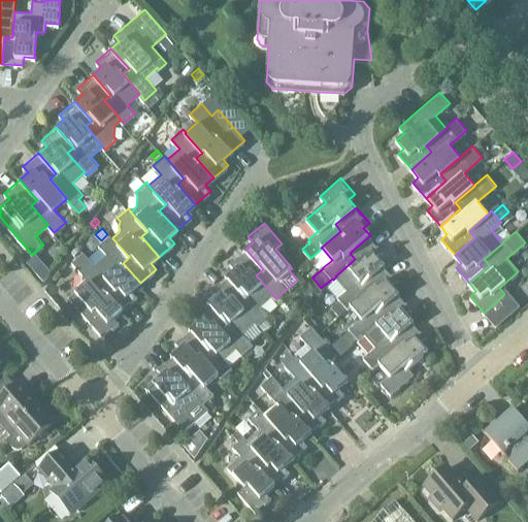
[(99,245),(87,255),(95,264),(94,264),(111,284),(105,289),(123,308),(137,296),(132,290),(140,283),(123,263),(129,257),(112,238),(112,237),(110,234),(98,245),(99,245)]
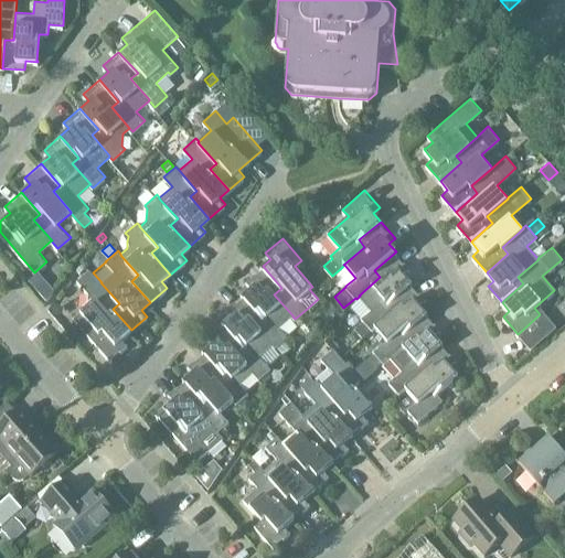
[(363,320),(354,326),(362,335),(371,328),(372,329),(375,326),(374,325),(395,308),(390,301),(412,282),(404,274),(411,268),(396,251),(374,270),(380,277),(359,296),(360,296),(371,308),(361,317),(363,320)]
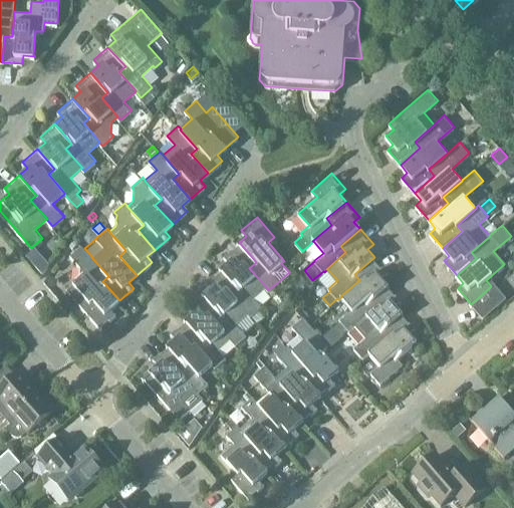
[(229,262),(221,268),(238,288),(232,293),(249,313),(248,314),(251,317),(259,310),(262,307),(255,298),(266,288),(267,288),(249,268),(256,262),(239,242),(224,256),(229,262)]
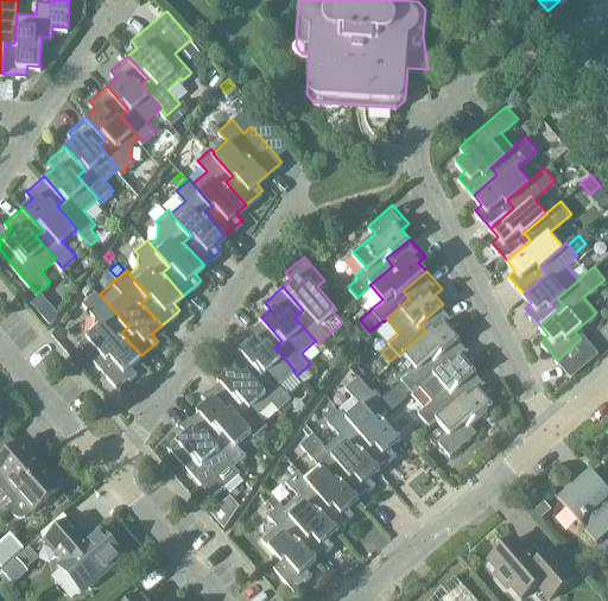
[(108,304),(109,304),(100,293),(96,289),(83,301),(95,315),(95,328),(80,341),(119,387),(138,371),(132,364),(141,355),(121,333),(128,327),(108,304)]
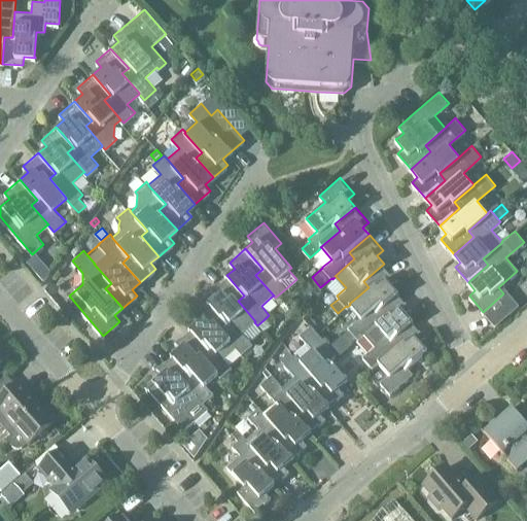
[(43,263),(35,270),(43,279),(49,270),(43,263)]
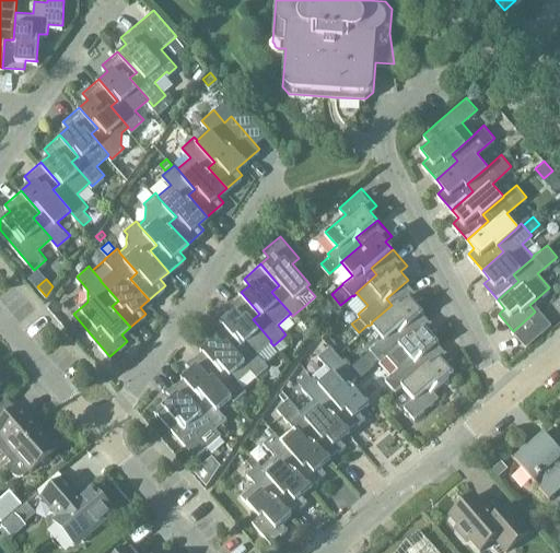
[(371,349),(364,354),(373,364),(380,359),(381,359),(387,353),(386,353),(407,336),(401,328),(423,310),(416,302),(422,296),(408,280),(386,298),(392,305),(371,322),(372,324),(383,336),(370,346),(371,349)]
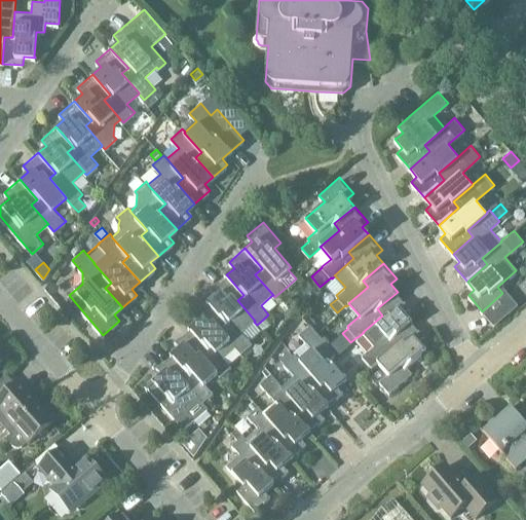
[(216,294),(209,300),(226,322),(220,327),(236,346),(236,347),(241,354),(253,343),(242,331),(254,322),(255,321),(237,300),(243,295),(226,274),(211,288),(216,294)]
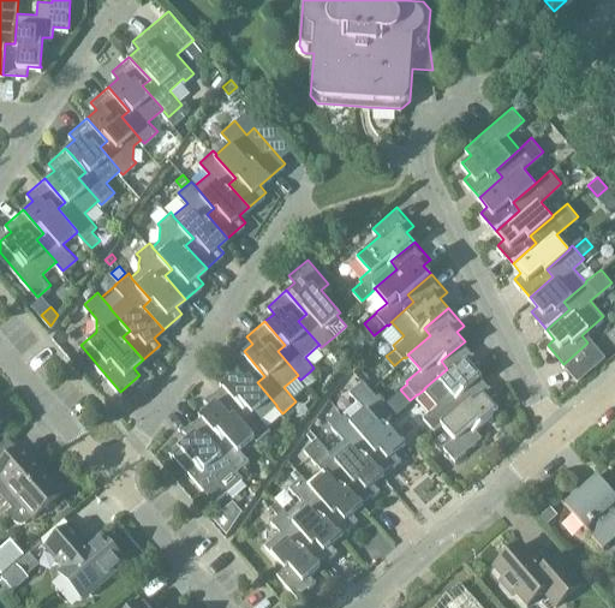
[(435,428),(442,422),(441,422),(464,401),(458,394),(481,374),(473,365),(479,359),(465,341),(441,361),(447,369),(424,388),(425,388),(437,403),(423,415),(435,428)]
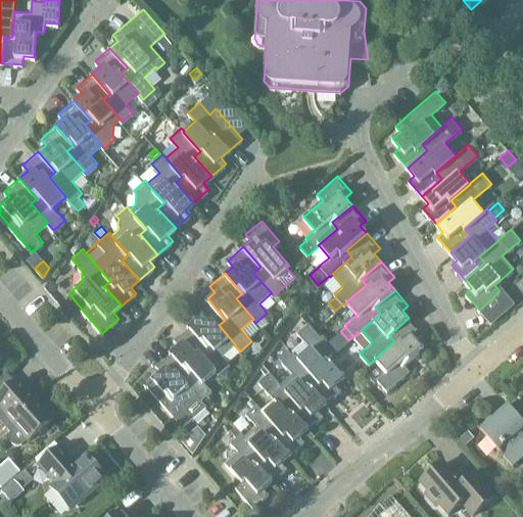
[(196,318),(189,325),(206,345),(200,351),(217,371),(219,374),(228,366),(230,365),(223,356),(235,345),(235,344),(219,325),(225,320),(207,298),(191,313),(196,318)]
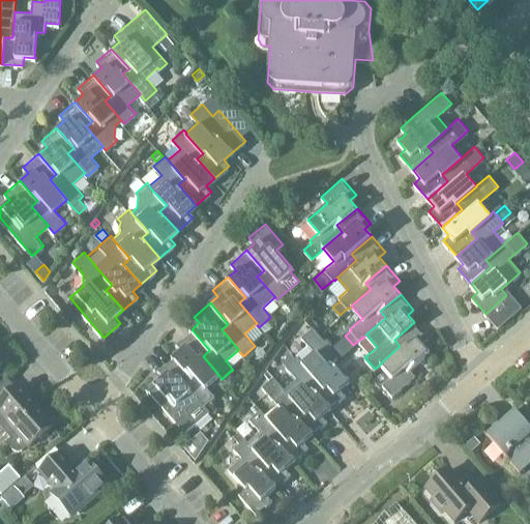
[(267,320),(259,327),(263,332),(271,325),(267,320)]
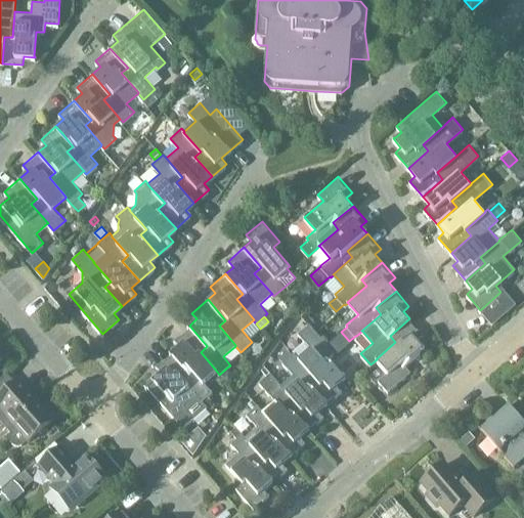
[(376,359),(377,359),(387,372),(378,379),(388,390),(410,371),(405,364),(424,348),(424,349),(425,348),(418,339),(423,334),(409,318),(390,336),(395,342),(376,359)]
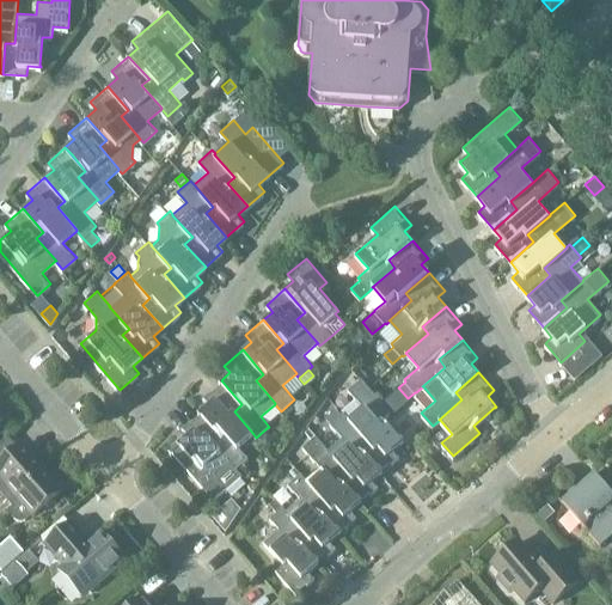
[(363,405),(349,417),(368,440),(361,447),(381,470),(399,454),(393,447),(404,439),(403,438),(402,439),(383,416),(391,410),(361,377),(348,389),(363,405)]
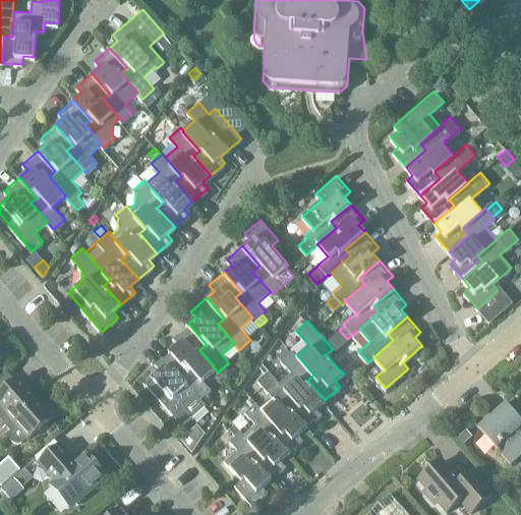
[(178,343),(170,349),(187,369),(181,376),(197,395),(205,404),(206,403),(200,397),(206,393),(212,389),(204,380),(216,369),(199,350),(206,344),(188,324),(173,337),(178,343)]
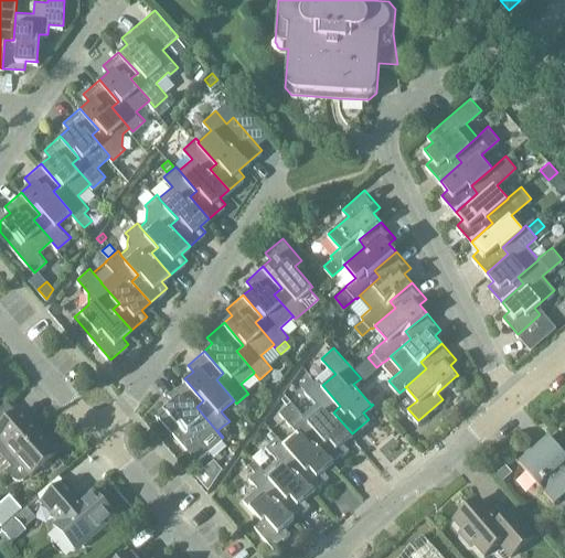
[(309,373),(301,384),(306,388),(305,389),(316,403),(304,414),(302,414),(321,435),(313,440),(332,462),(349,447),(343,441),(352,433),(333,412),(340,406),(322,385),(317,378),(316,379),(309,373)]
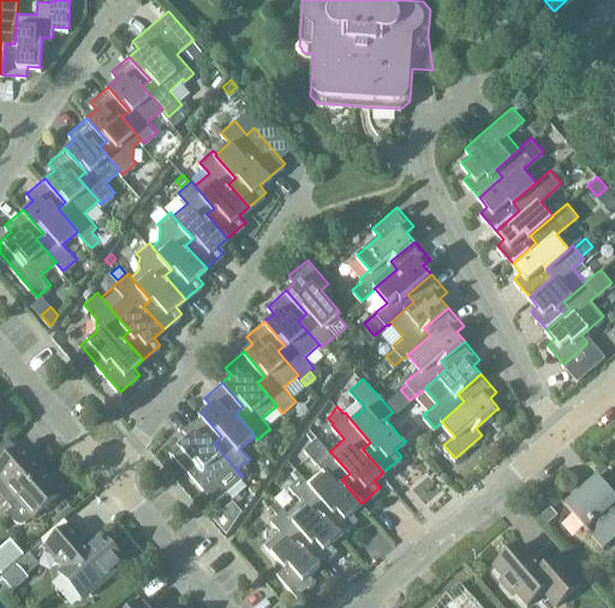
[(189,435),(171,452),(172,452),(173,452),(214,501),(228,489),(242,477),(233,466),(214,443),(221,436),(201,412),(183,429),(189,435)]
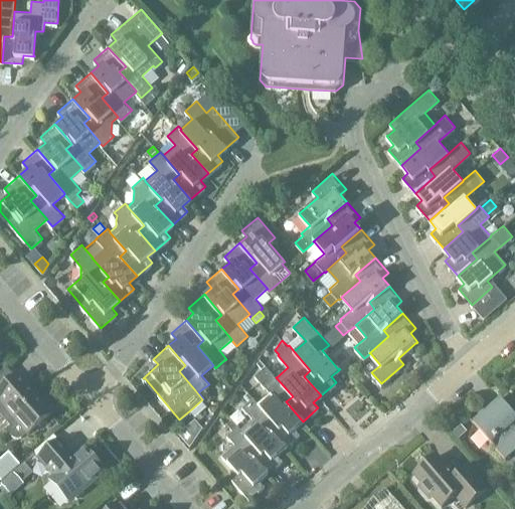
[(245,350),(242,353),(247,360),(250,355),(245,350)]
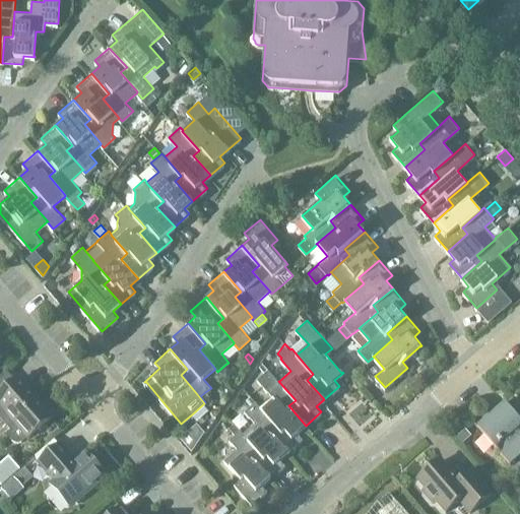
[(226,364),(217,372),(224,381),(231,376),(231,369),(226,364)]
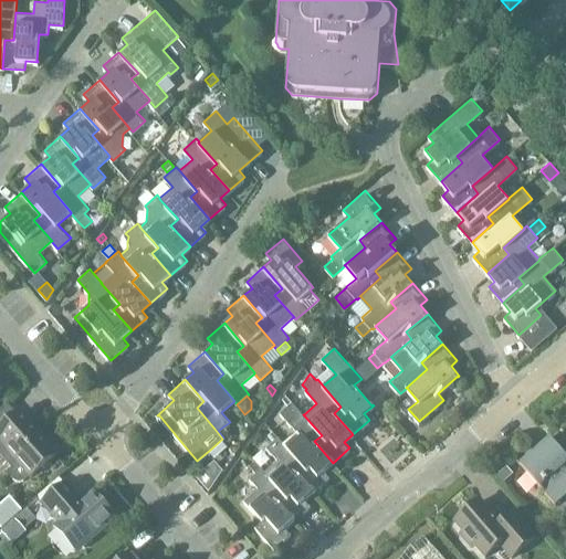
[(297,431),(284,442),(302,463),(295,470),(314,491),(329,476),(324,470),(333,463),(314,441),(322,435),(303,414),(304,414),(292,401),(280,411),(297,431)]
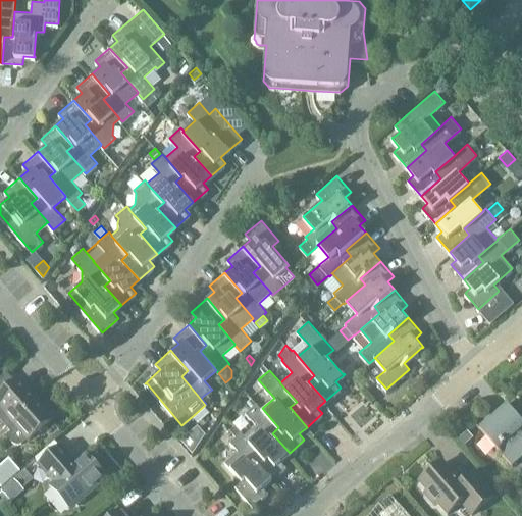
[(53,414),(19,375),(0,393),(0,415),(10,427),(9,429),(8,430),(8,431),(8,432),(8,434),(9,435),(9,437),(10,439),(11,440),(12,441),(13,441),(15,442),(16,442),(18,442),(21,441),(22,439),(23,437),(24,436),(29,435),(53,414)]
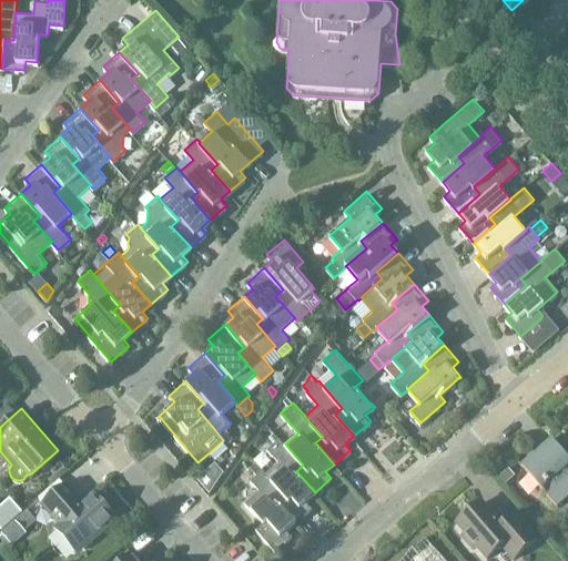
[(224,428),(219,432),(224,439),(227,437),(229,432),(224,428)]
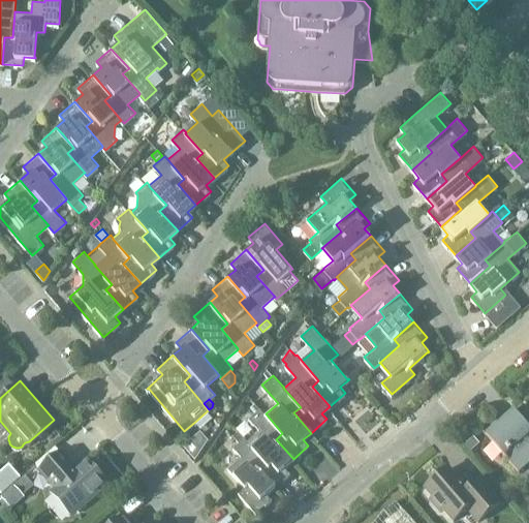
[(259,429),(247,439),(247,440),(263,460),(257,465),(276,487),(290,473),(284,466),(293,459),(276,439),(282,433),(266,413),(260,407),(249,418),(259,429)]
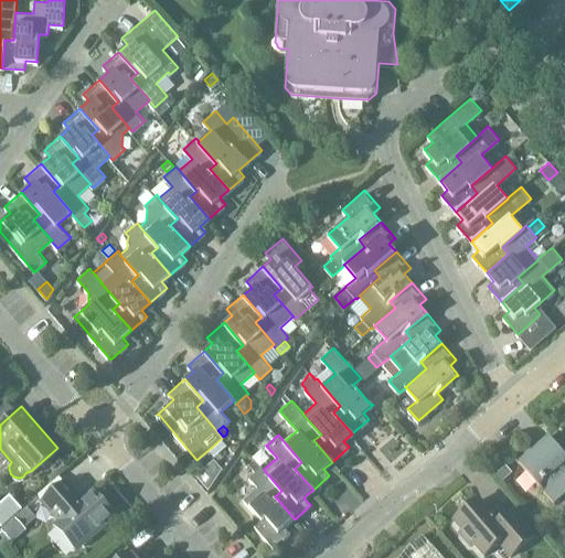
[(564,452),(550,435),(520,461),(554,501),(555,500),(554,497),(564,487),(564,452)]
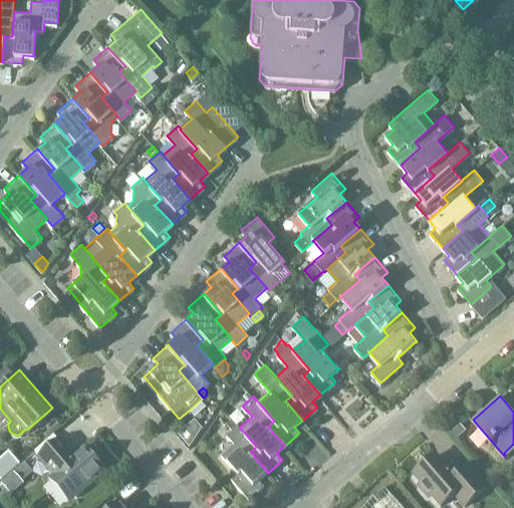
[(230,418),(226,421),(232,429),(237,425),(230,418)]
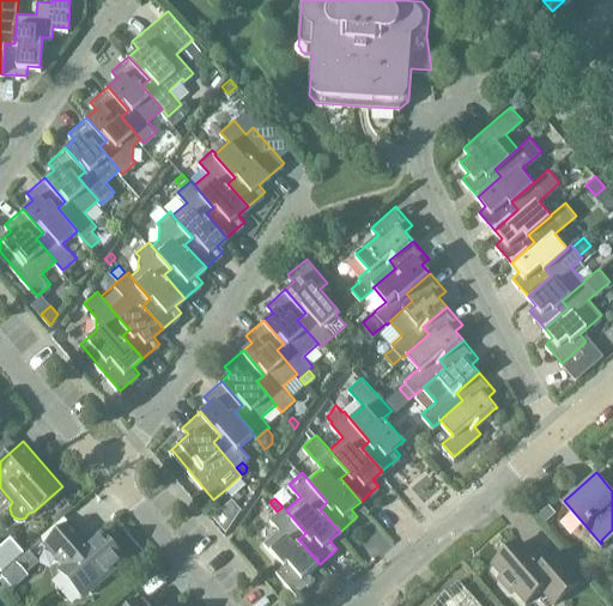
[(548,502),(538,511),(545,519),(554,510),(548,502)]
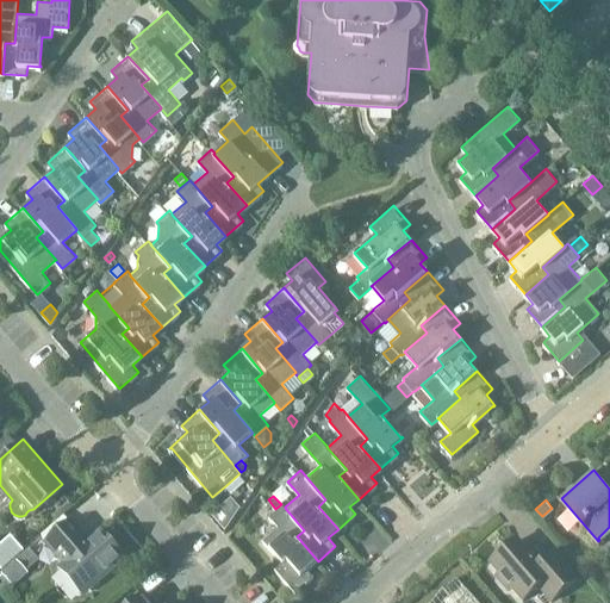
[(285,508),(285,507),(282,503),(281,504),(275,509),(269,515),(279,527),(263,540),(281,561),(273,567),(293,591),(312,574),(307,570),(318,561),(297,536),(304,530),(285,508)]
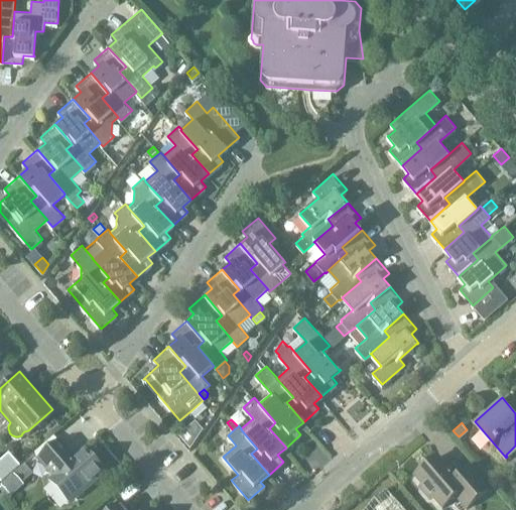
[(85,448),(73,458),(69,454),(71,452),(59,438),(40,456),(56,474),(52,477),(71,497),(74,495),(78,496),(82,492),(82,488),(104,469),(85,448)]
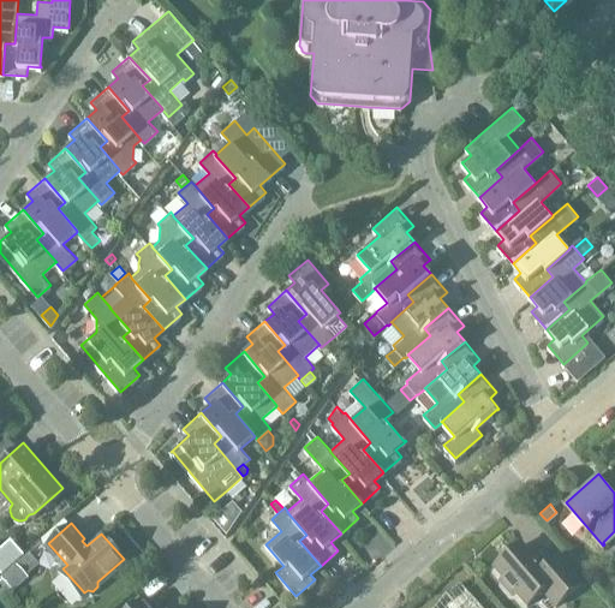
[(0,570),(22,552),(9,537),(0,544),(0,570)]
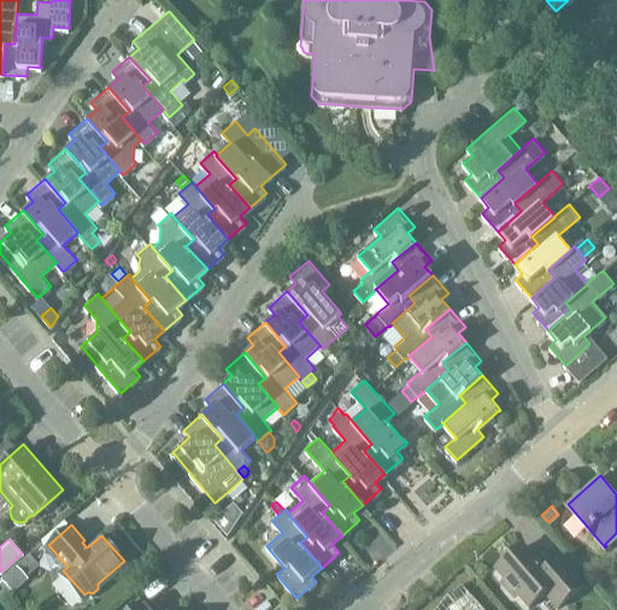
[(545,590),(558,604),(585,582),(560,555),(546,568),(523,541),(495,565),(505,576),(504,582),(512,591),(518,592),(529,604),(545,590)]
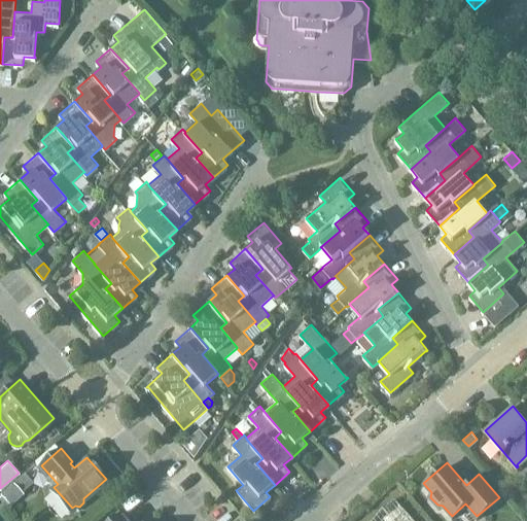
[(14,481),(1,493),(11,504),(24,491),(14,481)]
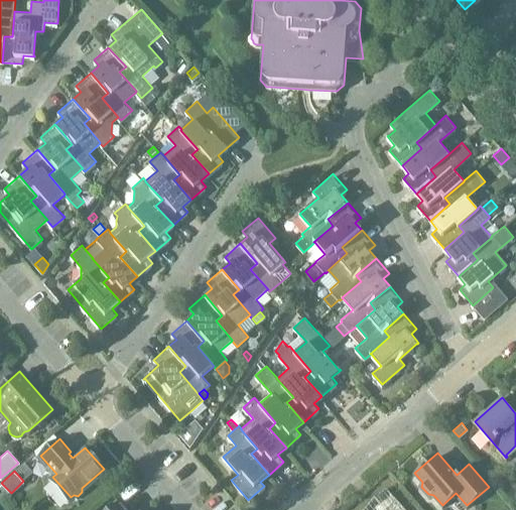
[(363,508),(364,509),(407,509),(387,487),(363,508)]
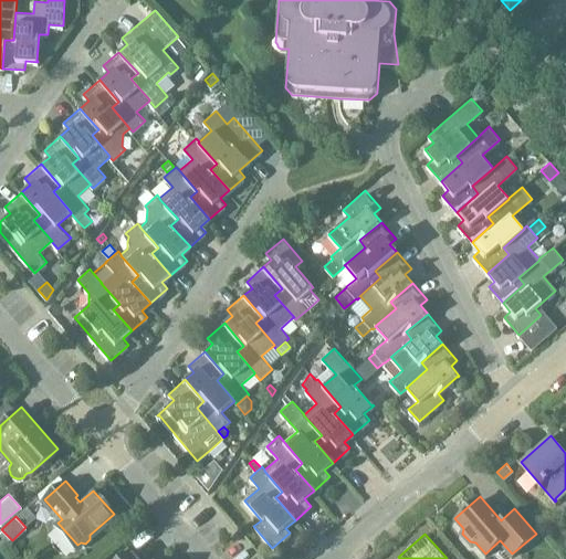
[(142,558),(133,548),(119,558),(142,558)]
